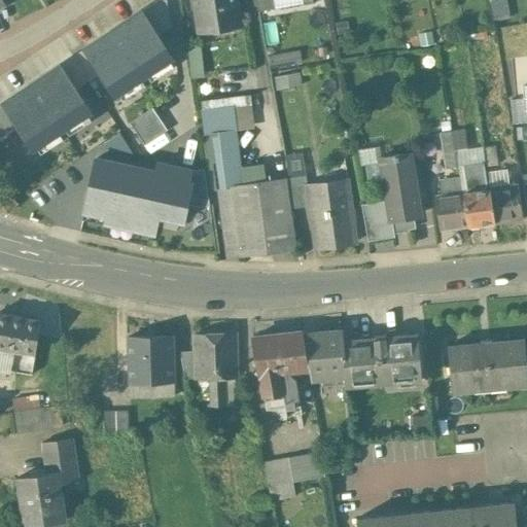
[(174,0),(164,0),(167,19),(177,18),(174,0)]
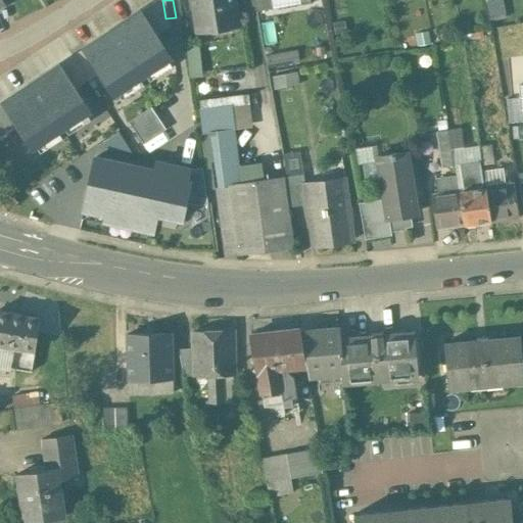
[(233,0),(192,0),(197,29),(237,22),(233,0)]
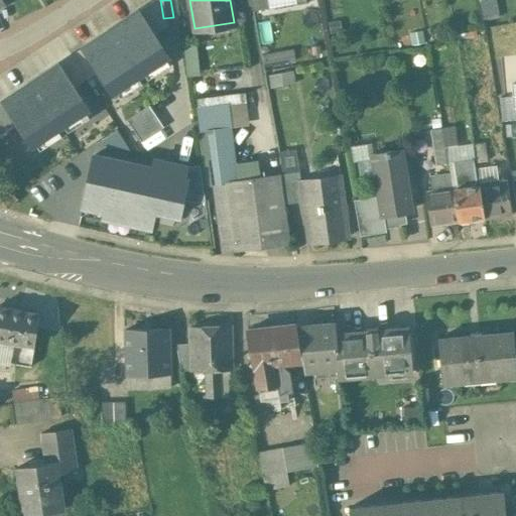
[(250,0),(252,11),(270,8),(268,0),(250,0)]
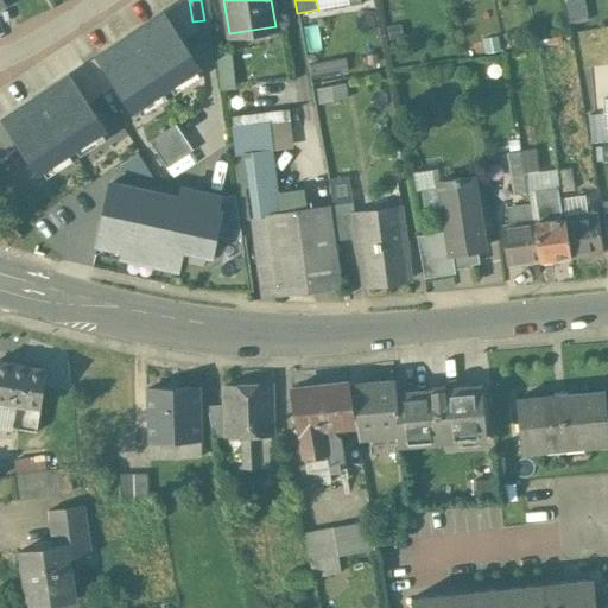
[(590,1),(564,6),(568,27),(594,23),(590,1)]
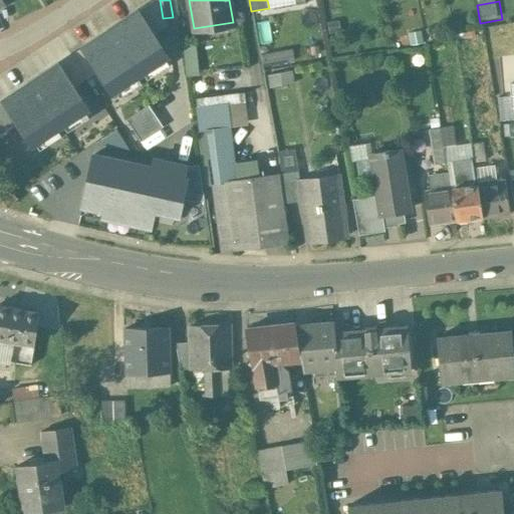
[(83,45),(113,91),(169,56),(139,9),(83,45)]
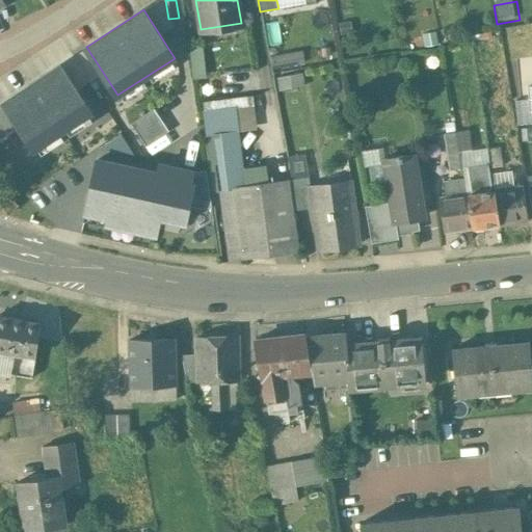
[(271,62),(303,56),(301,47),(269,53),(271,62)]
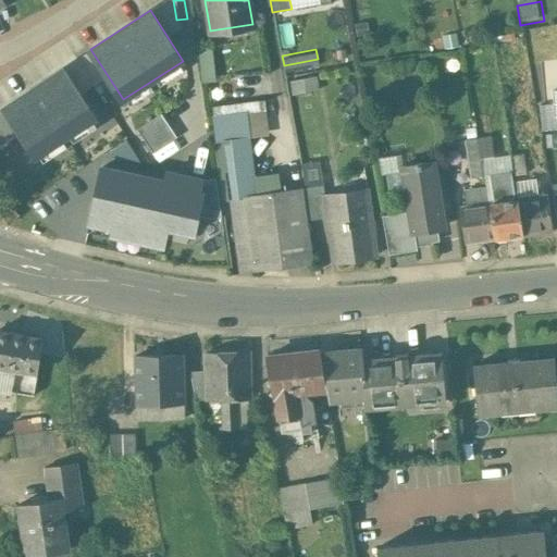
[(287,67),(289,77),(319,70),(316,60),(287,67)]
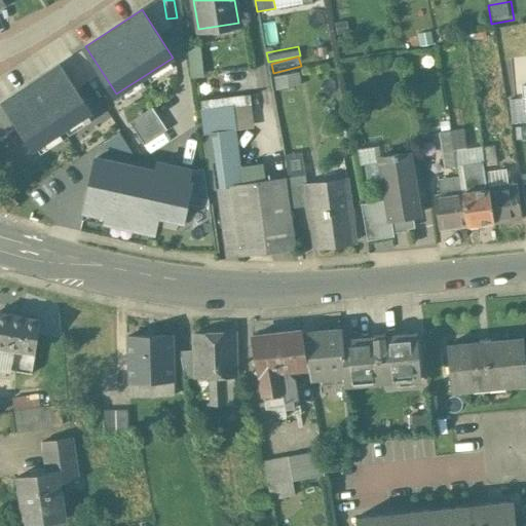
[(1,99),(33,148),(91,111),(60,62),(1,99)]
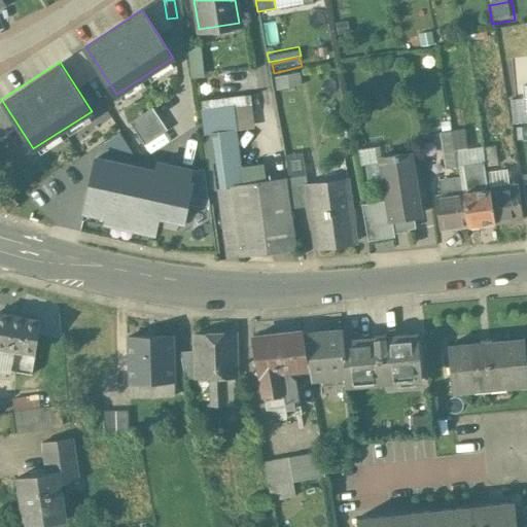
[(283,74),(276,75),(278,88),(286,86),(283,74)]
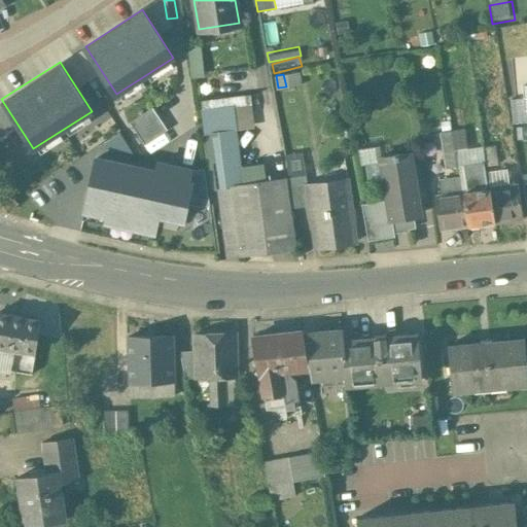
[(526,102),(515,104),(518,134),(526,133),(526,102)]
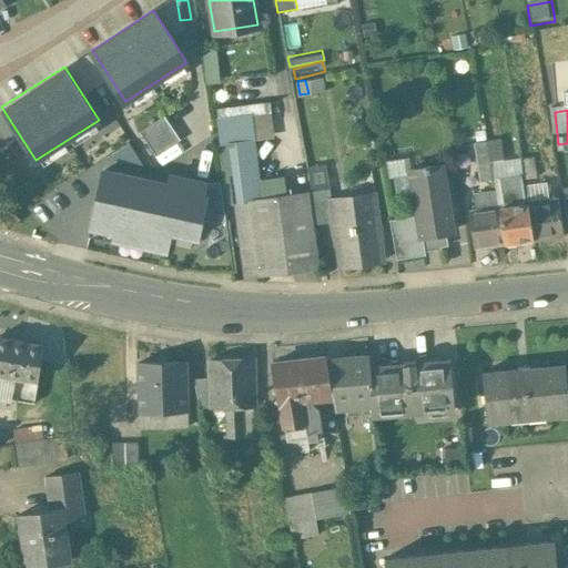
[(140,125),(158,161),(183,148),(165,113),(140,125)]
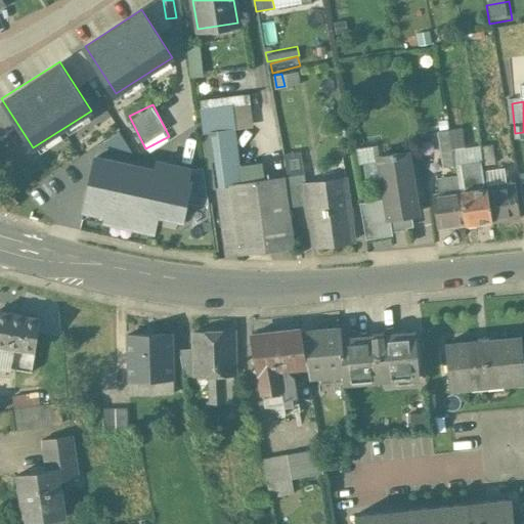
[(459,128),(450,130),(453,148),(462,146),(459,128)]
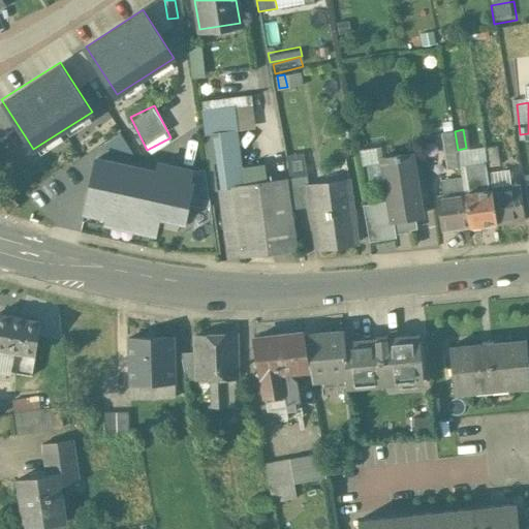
[(286,178),(246,184),(240,130),(206,134),(221,260),(297,250),(286,178)]
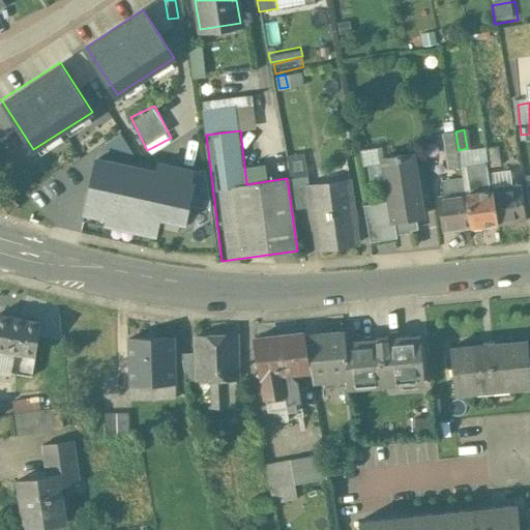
[(455,131),(444,134),(450,169),(462,167),(459,150),(455,131)]
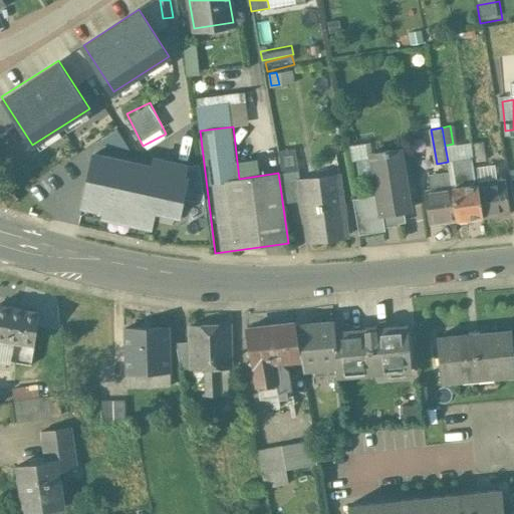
[(482,142),(472,144),(475,162),(485,161),(482,142)]
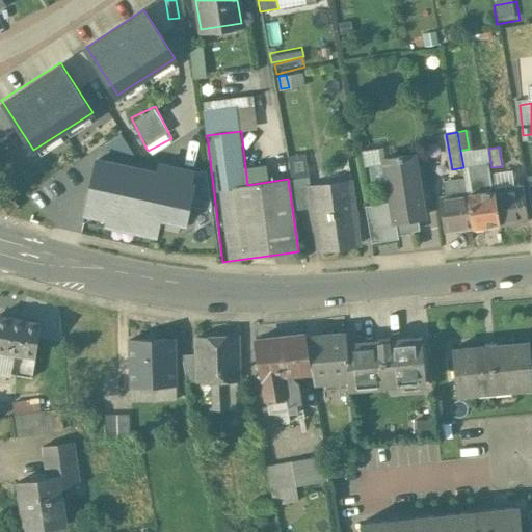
[(304,154),(288,156),(291,178),(308,176),(304,154)]
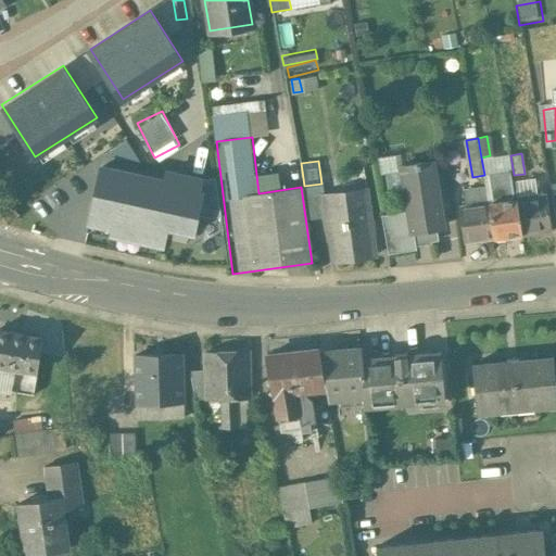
[(420,163),(414,164),(414,165),(402,167),(409,212),(413,231),(414,231),(416,243),(438,240),(436,228),(442,227),(432,163),(420,164),(420,163)]
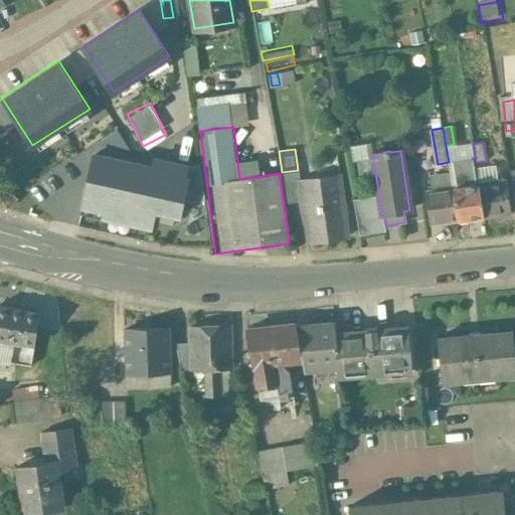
[(152,165),(92,152),(79,209),(103,213),(102,218),(151,229),(155,212),(177,217),(189,164),(154,157),(152,165)]
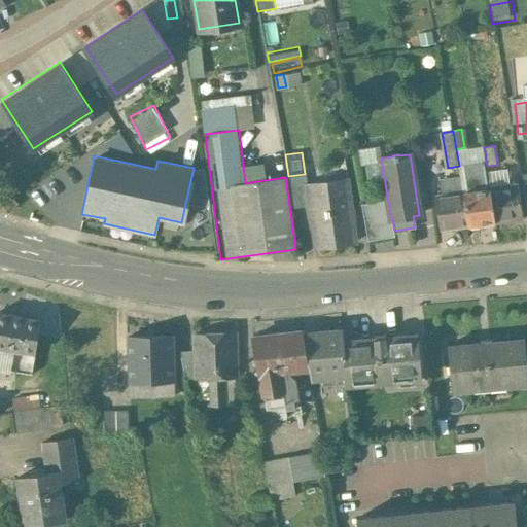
[(484,166),(464,168),(467,190),(463,190),(469,225),(497,222),(491,187),(484,188),(484,180),(486,180),(484,166)]
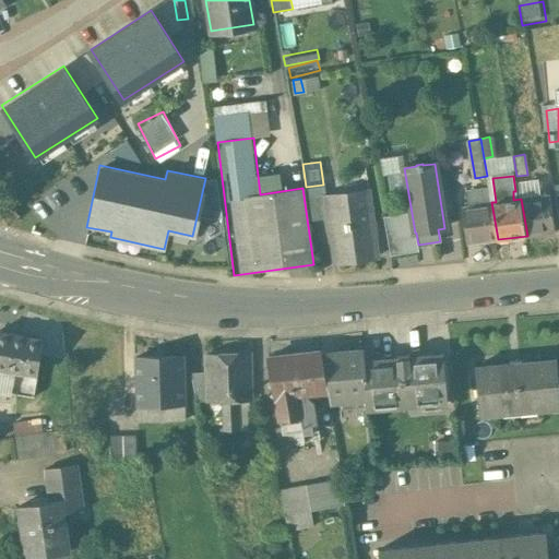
[(539,180),(518,182),(521,199),(527,236),(557,233),(550,195),(543,197),(542,190),(540,190),(539,180)]
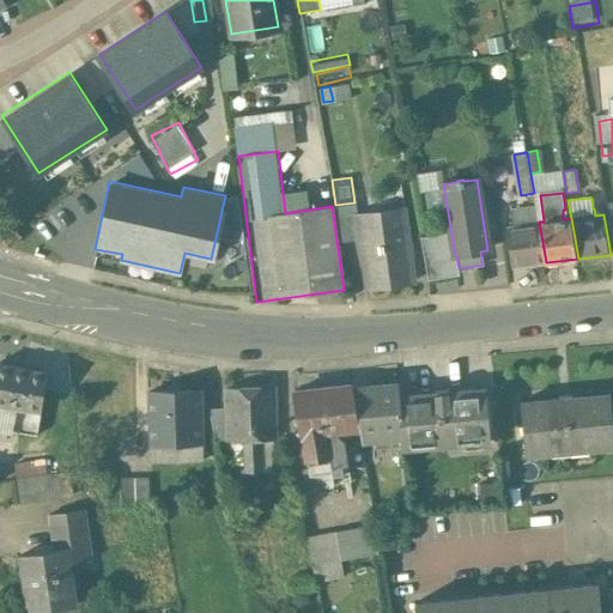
[(354,202),(335,205),(341,241),(362,238),(358,216),(359,216),(358,202),(354,202)]
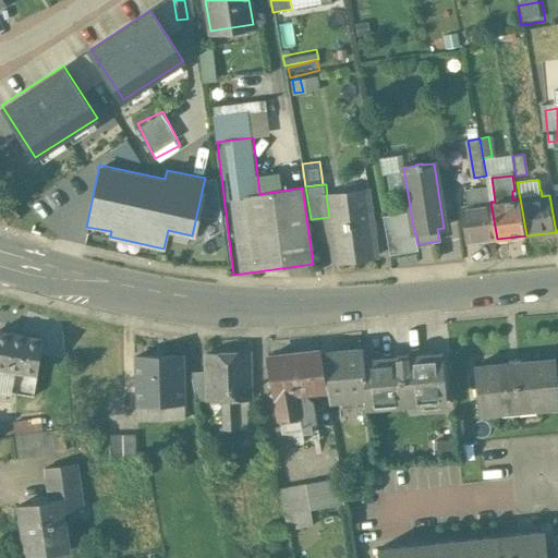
[(488,187),(466,190),(468,205),(463,205),(468,243),(497,239),(490,202),(488,187)]
